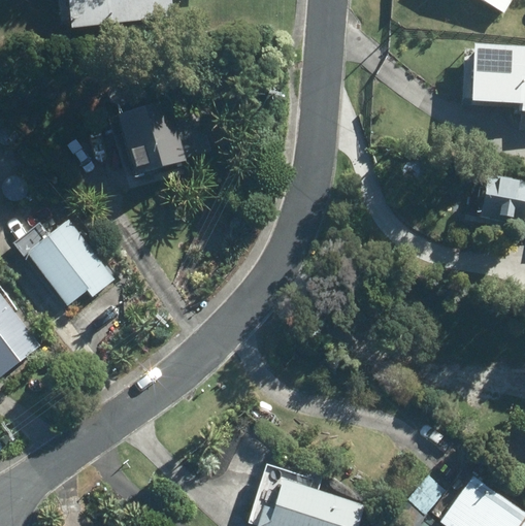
[(66,0),(70,26),(172,15),(170,0),(66,0)]
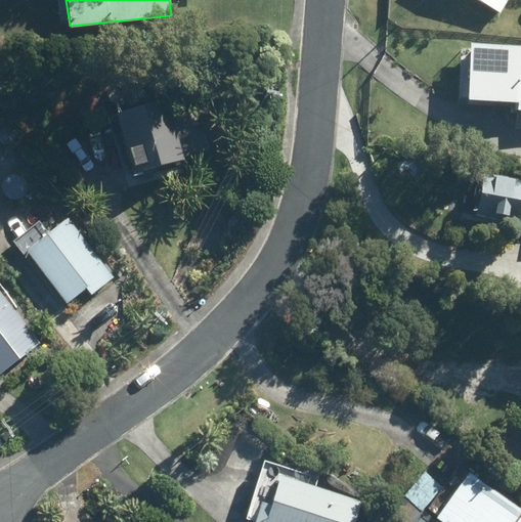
[(481,0),(501,11),(508,0),(481,0)]
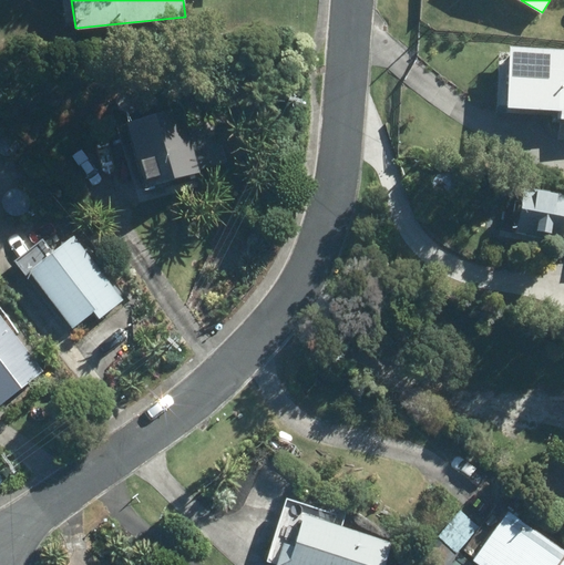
[(563,49),(508,45),(508,51),(500,51),(496,111),(522,112),(522,108),(556,110),(556,117),(563,119),(563,49)]
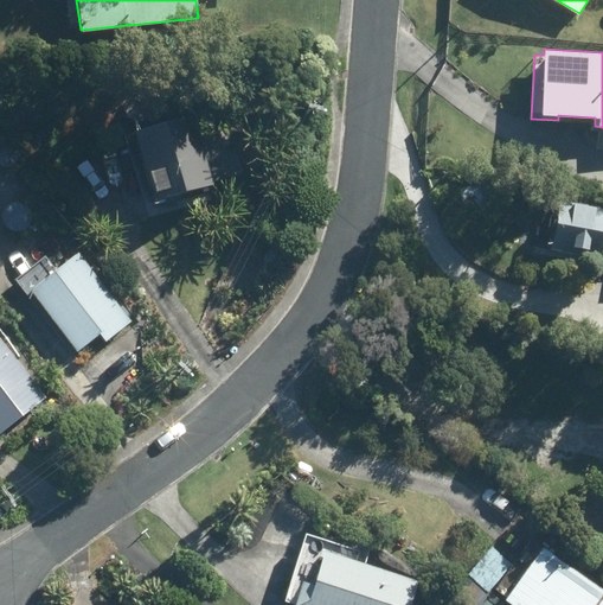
[(199,113),(132,131),(141,169),(146,167),(153,199),(215,184),(204,140),(206,140),(199,113)]
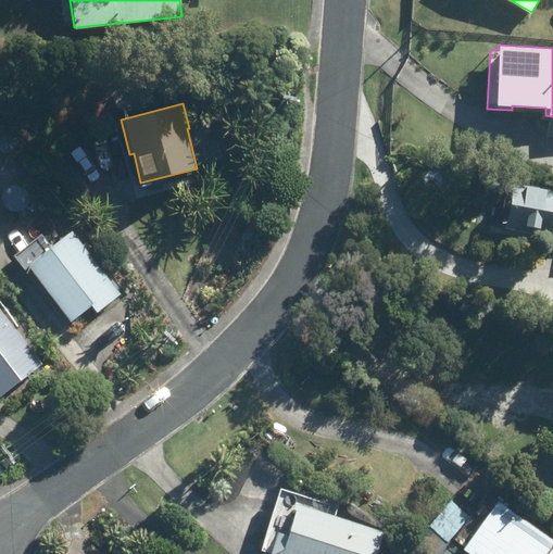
[(552,189),(514,181),(505,224),(552,234),(552,189)]
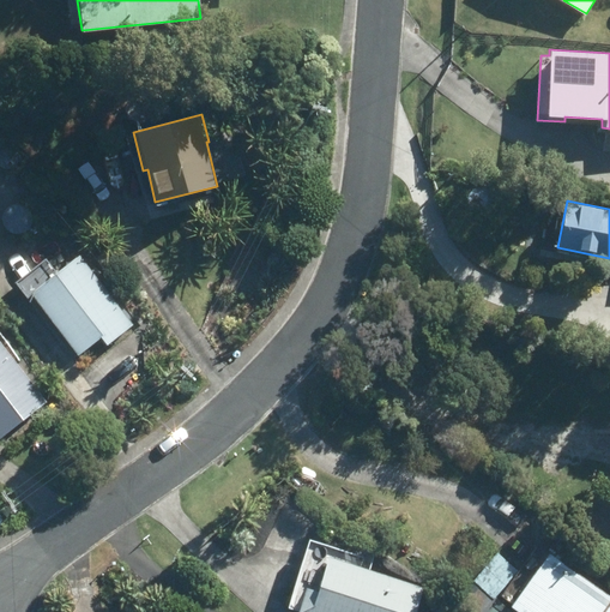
[(54,227),(36,239),(50,259),(68,245),(54,227)]
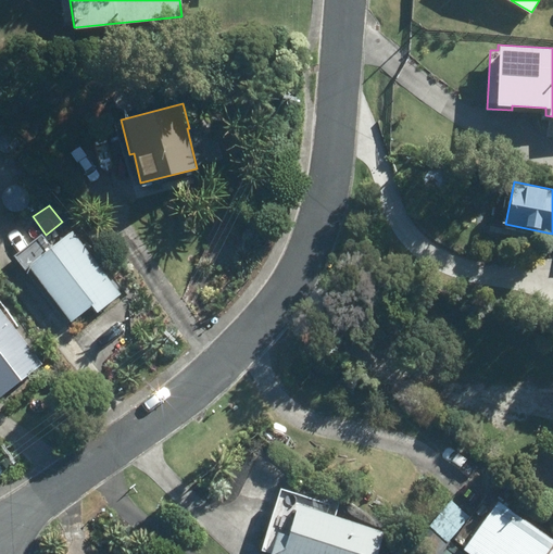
[(72,230),(27,266),(72,320),(92,304),(98,311),(122,292),(72,230)]
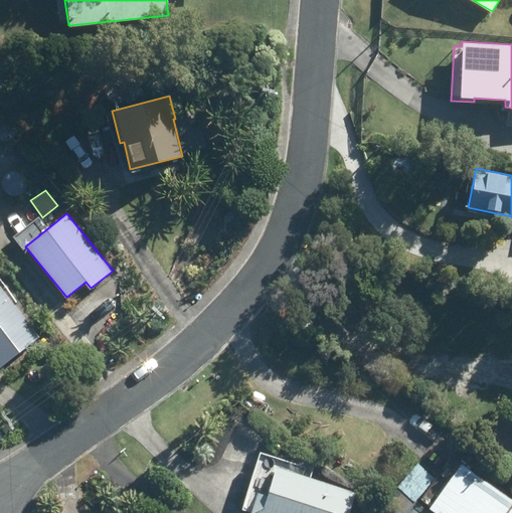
[(0,286),(0,366),(0,367),(40,335),(0,286)]
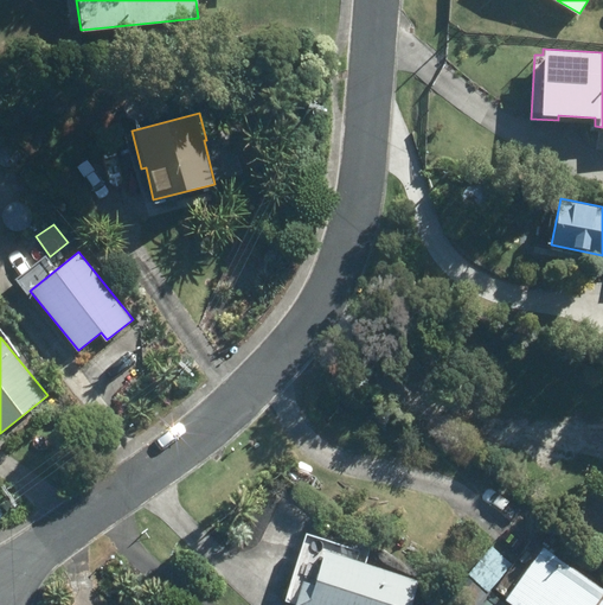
[(602,591),(543,548),(505,602),(511,604),(602,604),(602,591)]
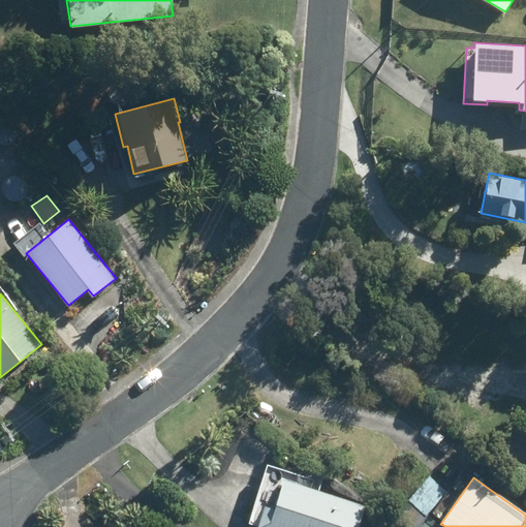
[(255,526),(358,526),(365,504),(282,478),(272,510),(263,506),(255,526)]
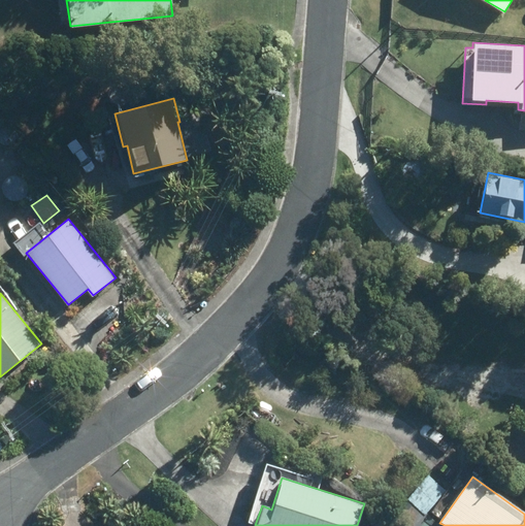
All buildings are outlined.
